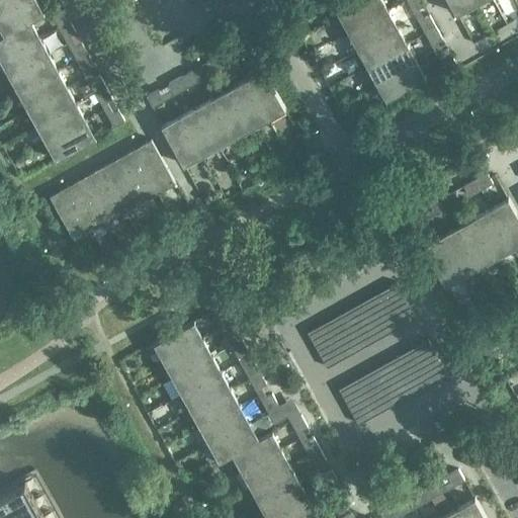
[(32,19),(46,12),(45,11),(42,12),(35,0),(24,0),(0,13),(0,20),(6,32),(30,19),(30,20),(32,19)]
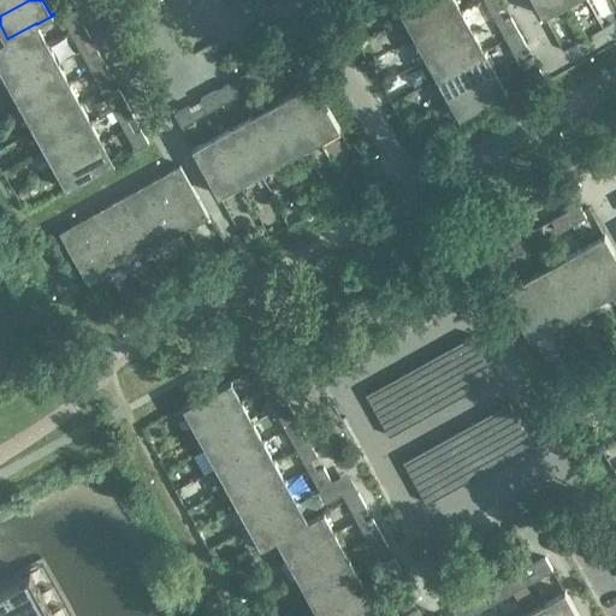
[(0,0),(0,16),(29,0),(0,0)]
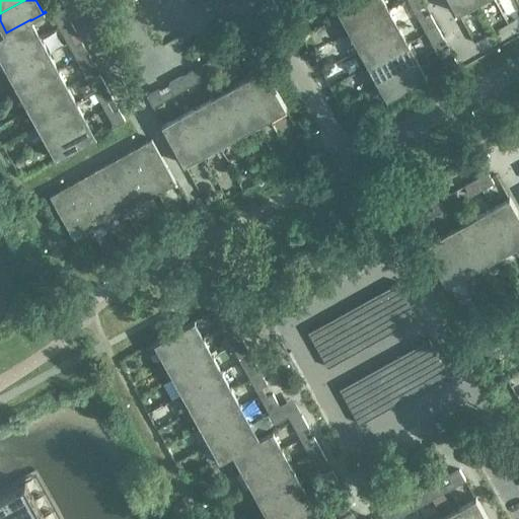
[(335,0),(343,13),(367,0),(335,0)]
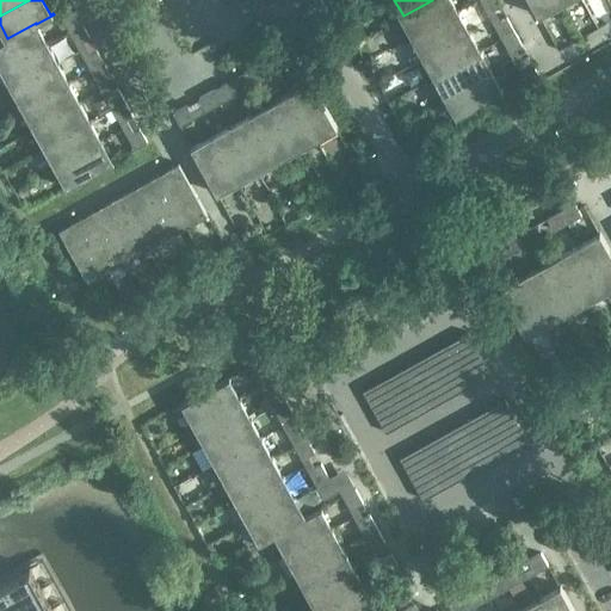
[(414,36),(457,12),(450,0),(432,0),(403,16),(414,36)]
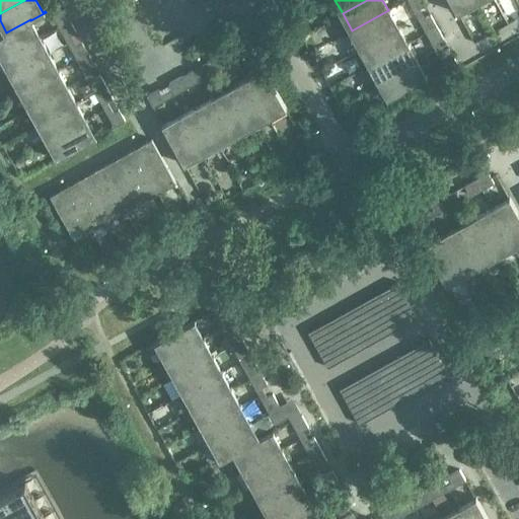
[(426,5),(422,0),(409,0),(415,11),(426,5)]
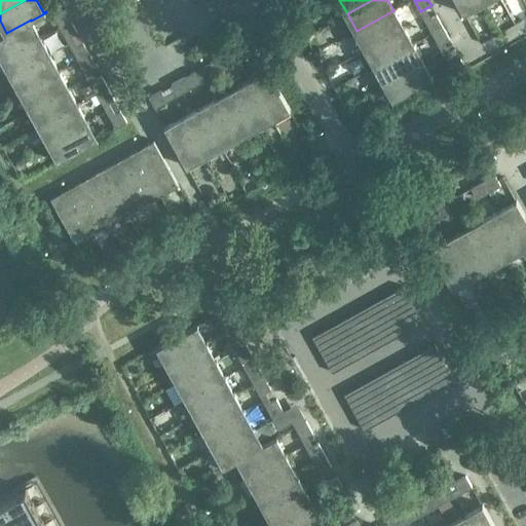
[(481,2),(479,0),(456,0),(464,13),(465,13),(464,11),(481,2)]
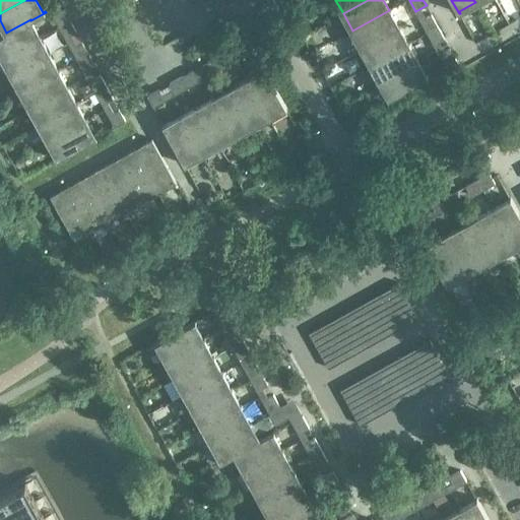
[(70,19),(63,8),(53,14),(59,25),(70,19)]
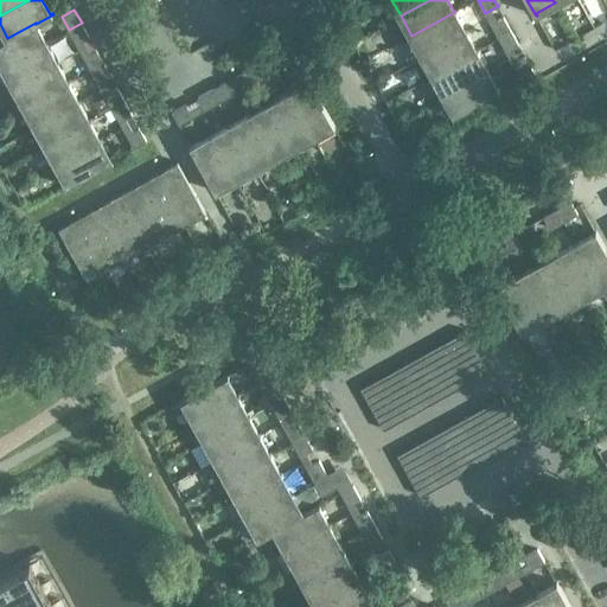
[(422,55),(465,31),(454,12),(411,36),(422,55)]
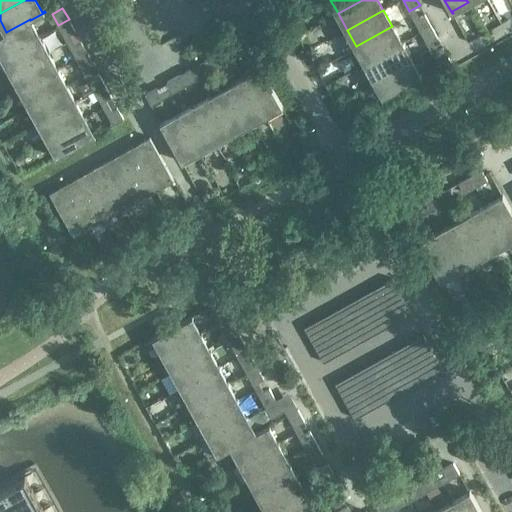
[(431,26),(425,15),(414,20),(421,32),(431,26)]
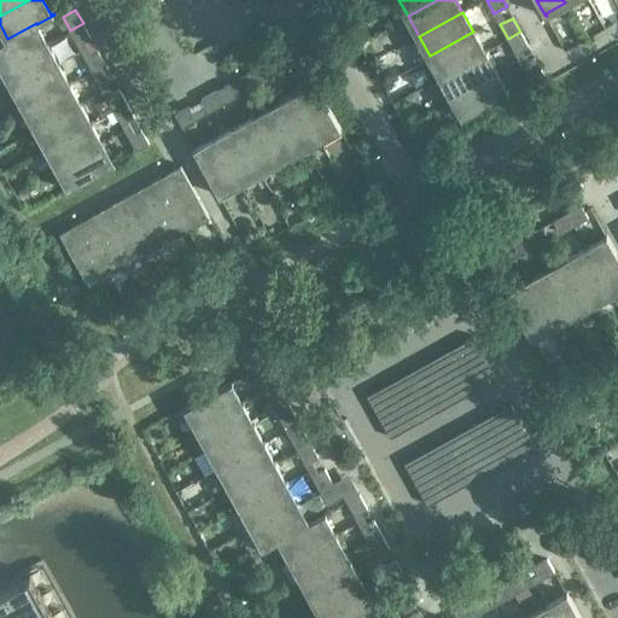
[(47,44),(36,24),(36,23),(7,39),(5,40),(0,42),(0,62),(4,68),(47,44)]
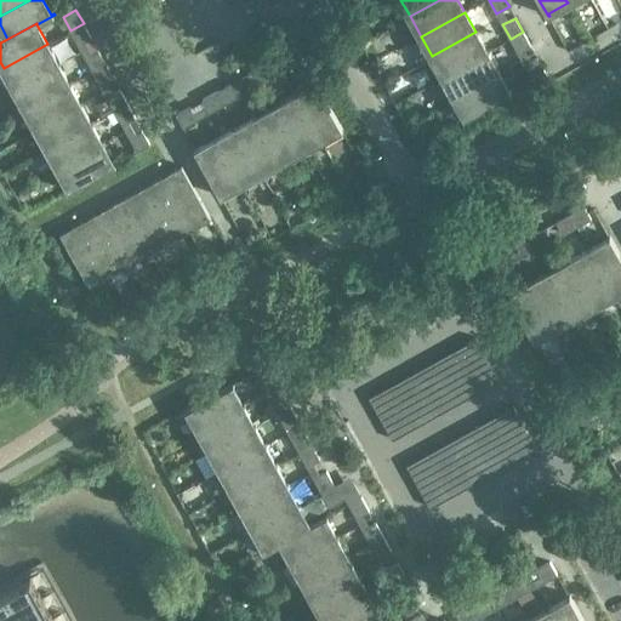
[(91,38),(87,32),(84,23),(70,30),(79,45),(91,38)]
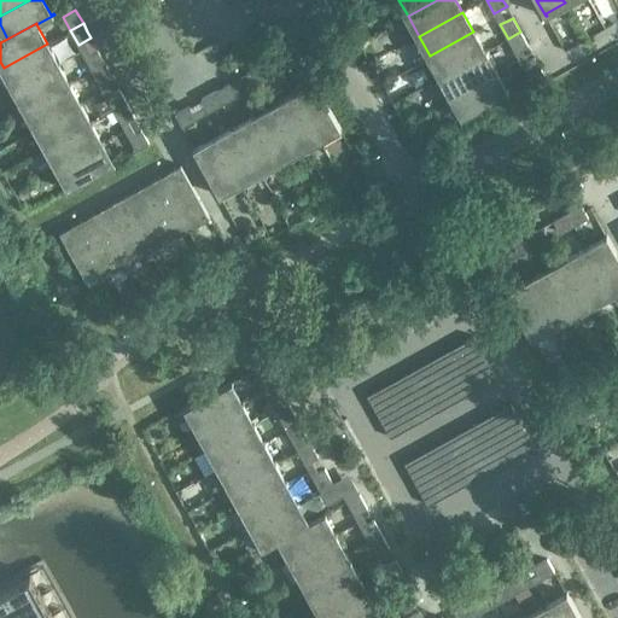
[(441,76),(485,52),(473,31),(430,56),(441,76)]
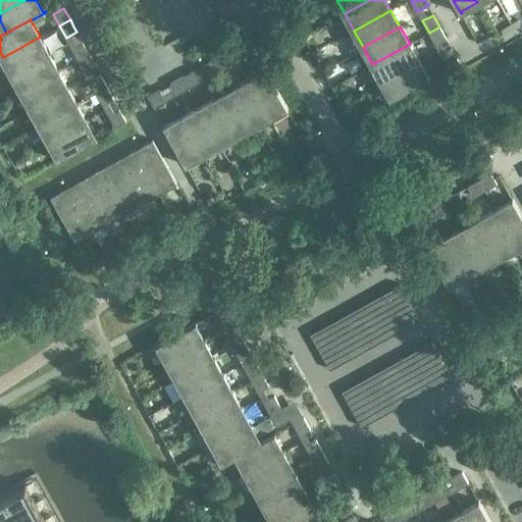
[(447,39),(439,27),(429,33),(435,45),(447,39)]
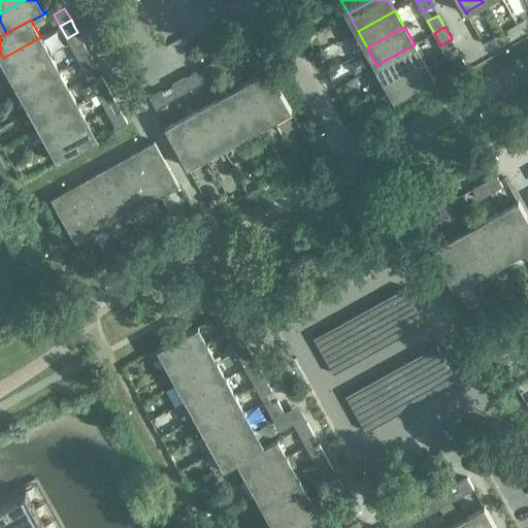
[(12,75),(50,55),(40,37),(3,58),(12,75)]
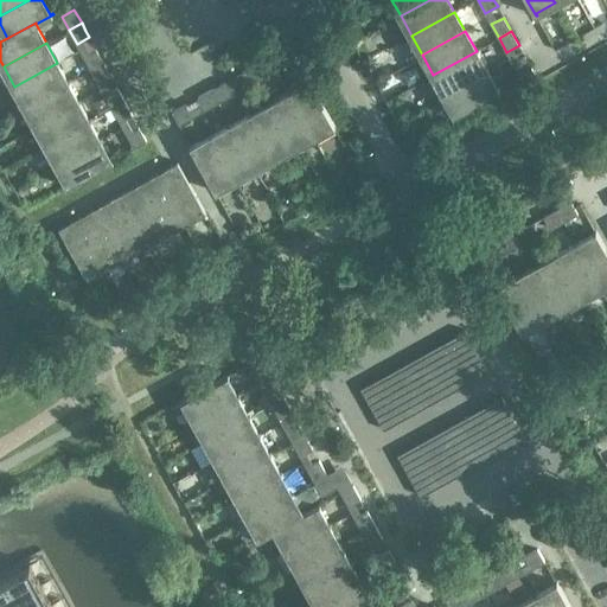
[(296,59),(289,46),(276,55),(283,66),(296,59)]
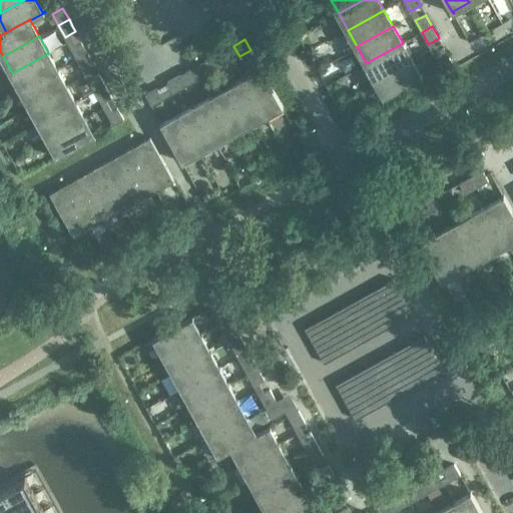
[(87,52),(81,41),(70,47),(77,58),(87,52)]
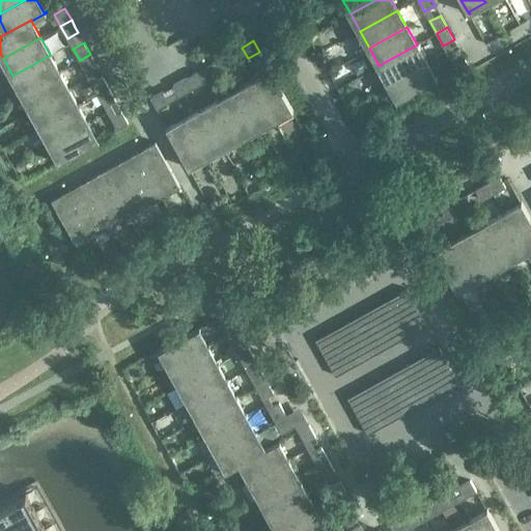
[(388,82),(426,61),(417,45),(379,65),(388,82)]
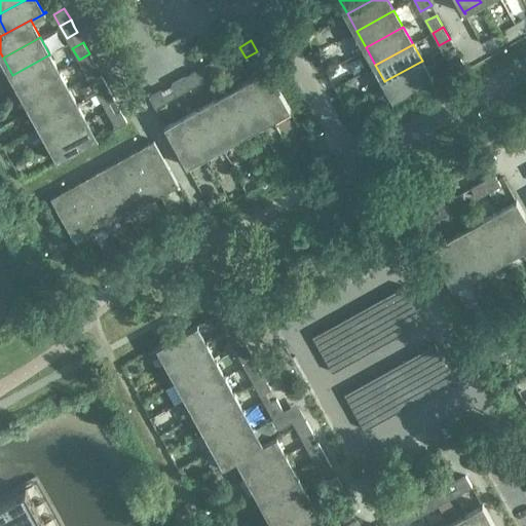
[(462,61),(455,49),(445,54),(451,67),(462,61)]
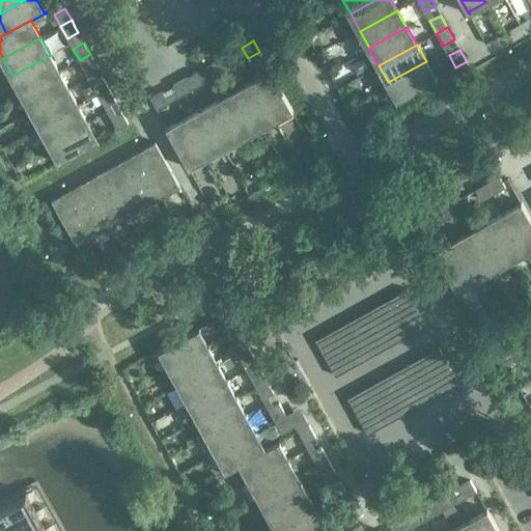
[(238,64),(234,58),(231,53),(219,59),(225,71),(238,64)]
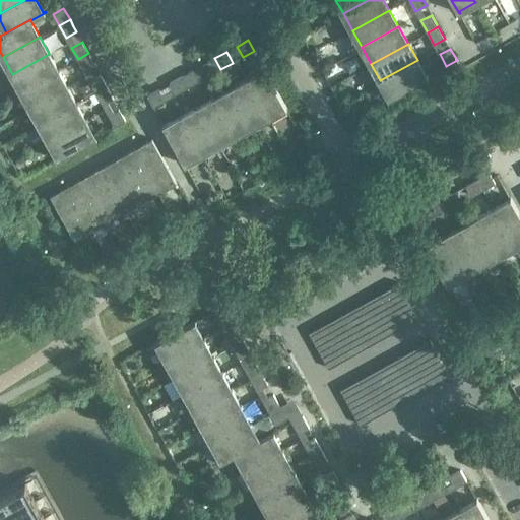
[(94,65),(88,53),(78,59),(84,71),(94,65)]
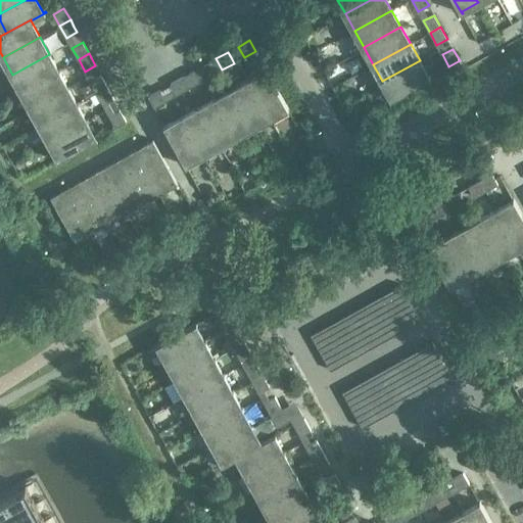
[(21,91),(58,70),(49,54),(12,75),(21,91)]
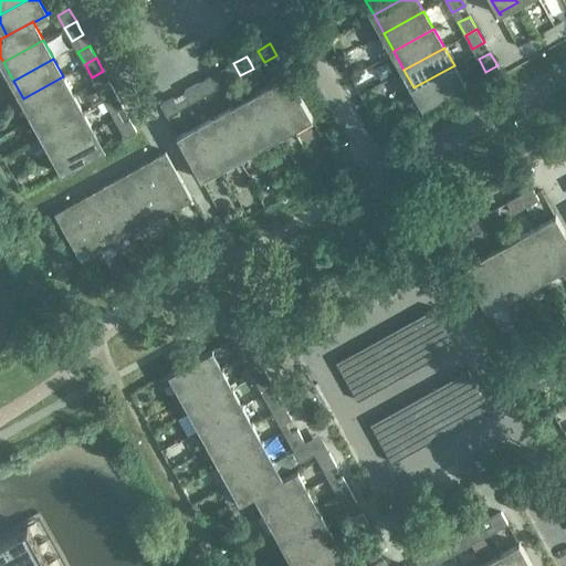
[(240,75),(233,63),(221,71),(228,82),(240,75)]
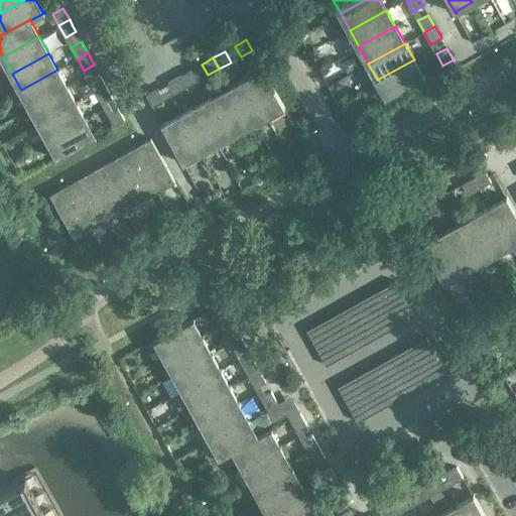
[(385,99),(425,76),(424,75),(423,76),(414,59),(377,80),(386,96),(384,97),(385,99)]
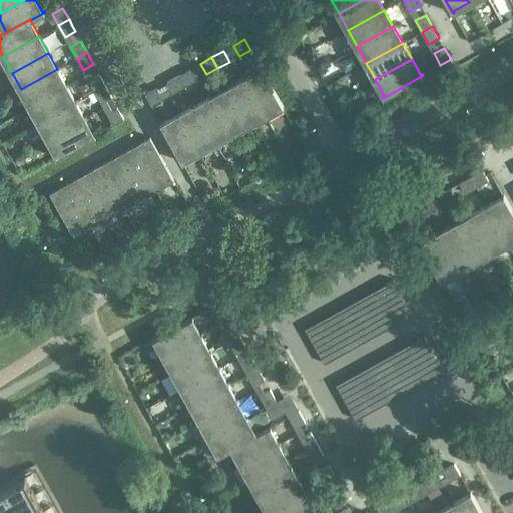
[(284,107),(262,67),(260,68),(261,69),(244,78),(265,115),(281,106),(282,107),(284,107)]
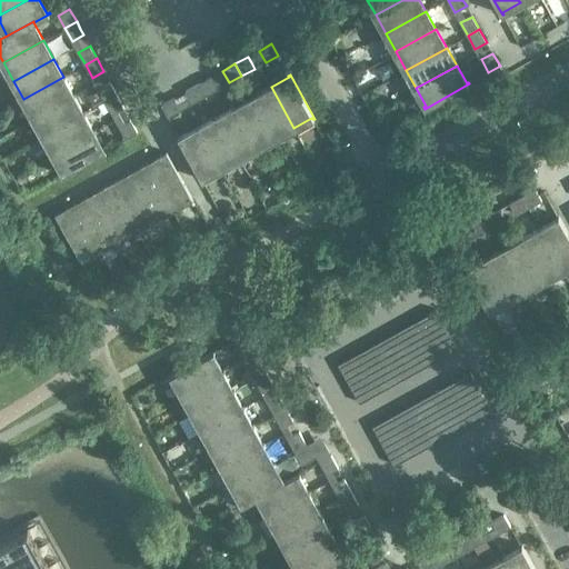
[(33,118),(73,96),(63,77),(23,99),(33,118)]
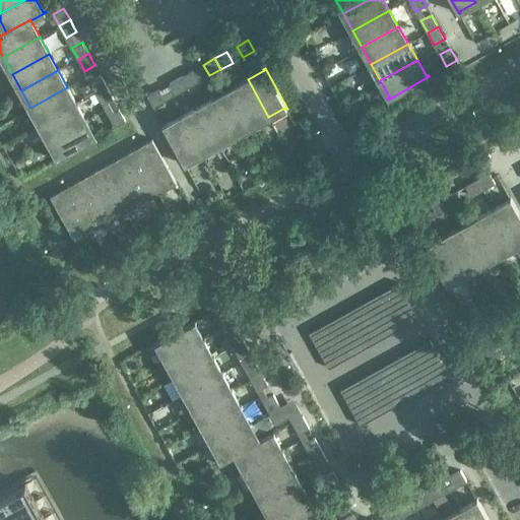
[(199,81),(196,76),(193,70),(181,77),(187,87),(199,81)]
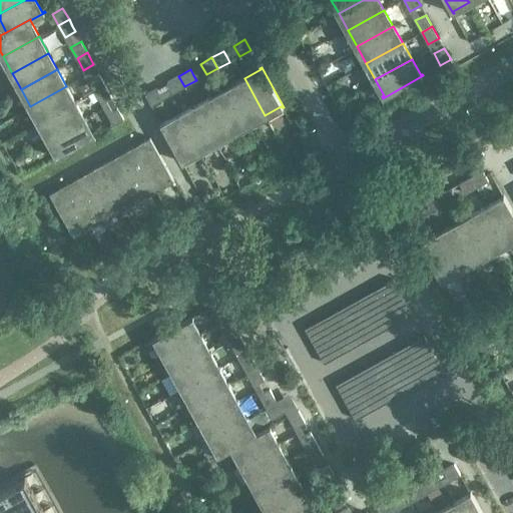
[(105,85),(99,74),(88,80),(95,91),(105,85)]
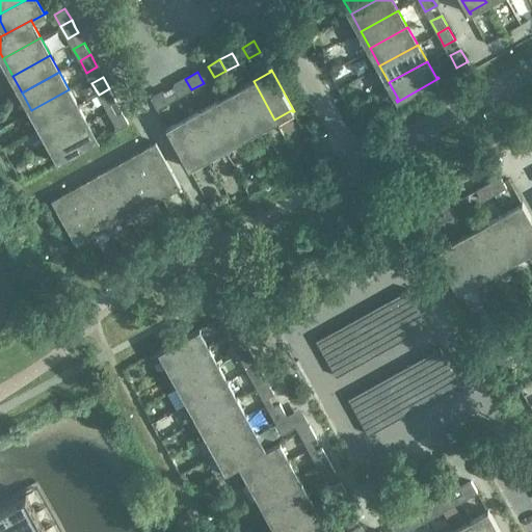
[(191,89),(185,79),(174,85),(180,97),(191,89)]
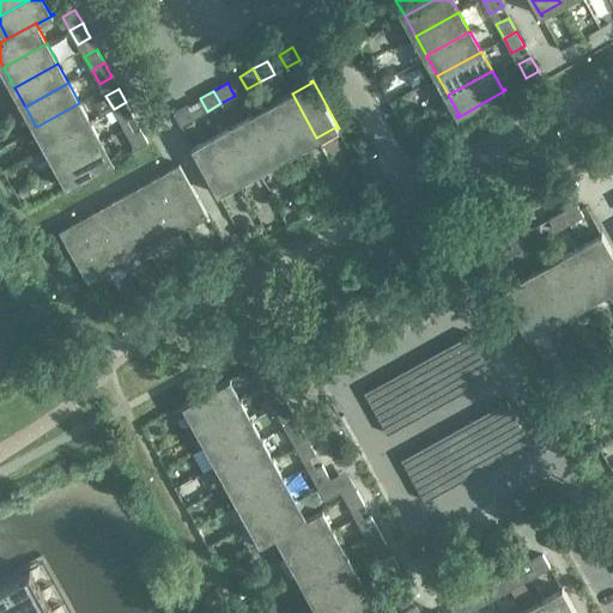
[(316,138),(292,93),(273,104),(297,149),(316,138)]
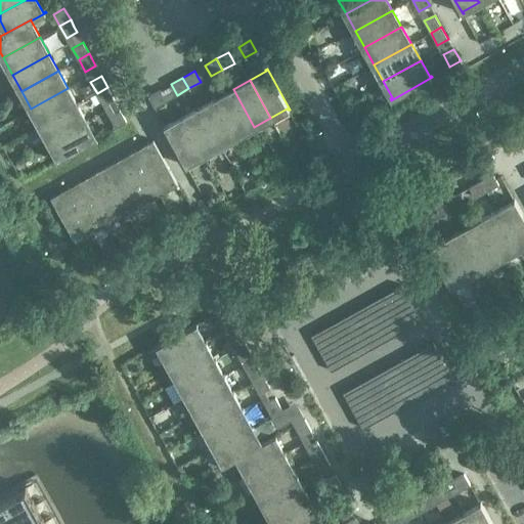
[(115,99),(107,87),(97,93),(103,105),(115,99)]
